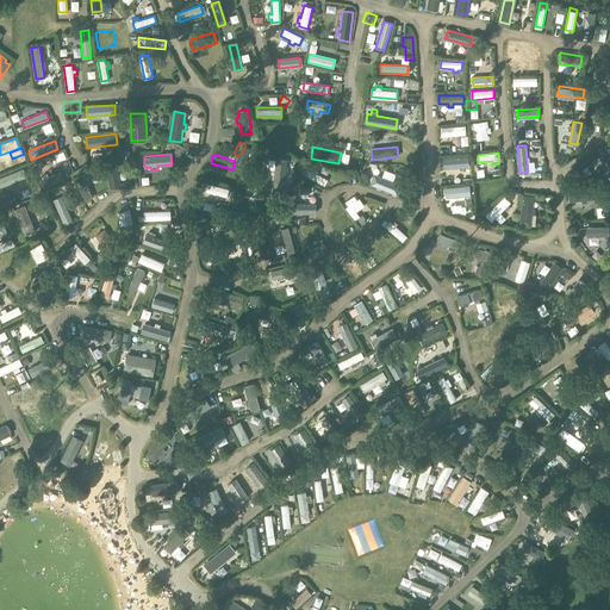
[(609,159),(607,154),(599,157),(609,176),(609,159)]
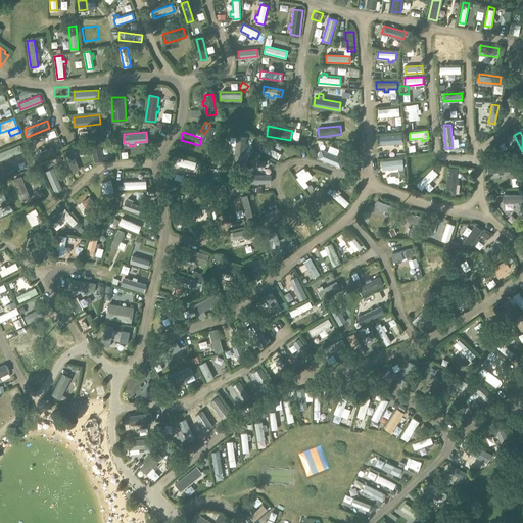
[(236,145),(235,160),(244,161),(246,136),(237,135),(237,136),(236,145)]
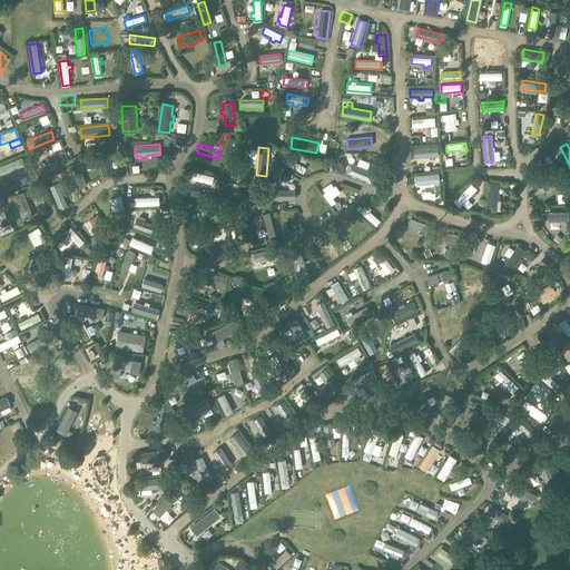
[(415,148),(415,158),(438,157),(438,147),(415,148)]
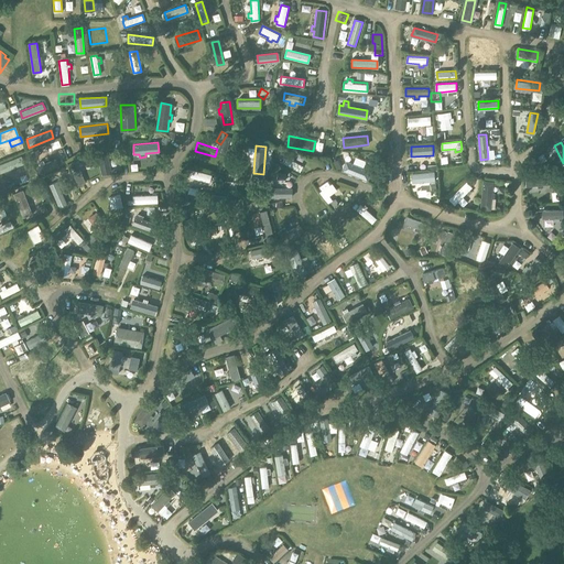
[(112,172),(107,149),(97,151),(102,174),(112,172)]
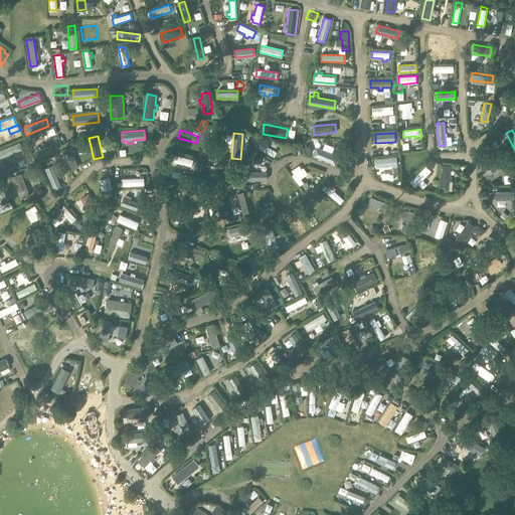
[(22,150),(20,143),(0,150),(0,155),(1,158),(22,150)]
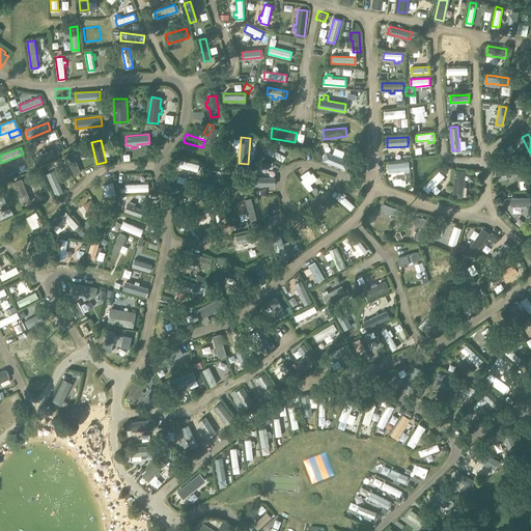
[(270,147),(267,154),(282,162),(285,156),(270,147)]
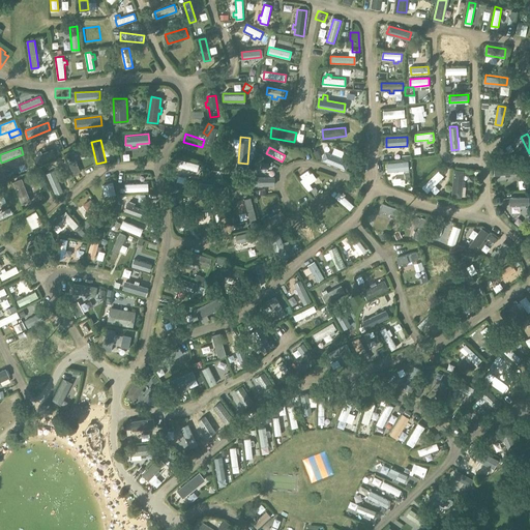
[(56,156),(53,150),(35,157),(37,164),(56,156)]
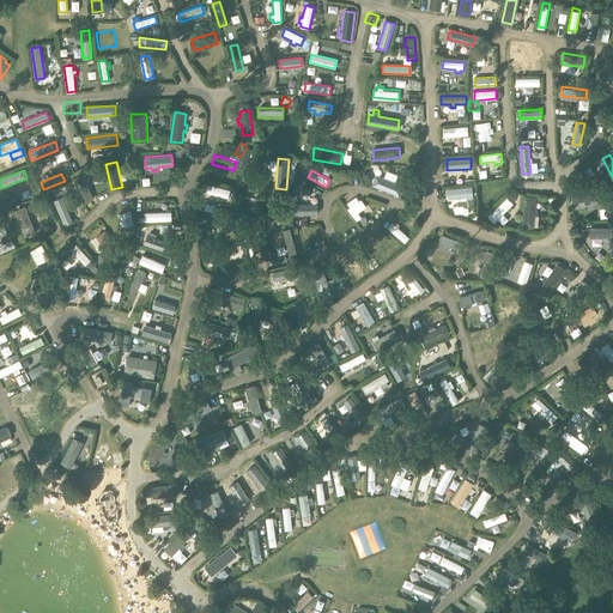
[(83,175),(76,177),(86,201),(92,199),(83,175)]
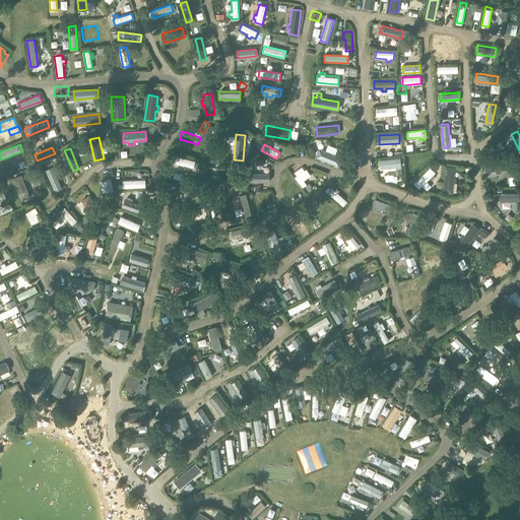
[(320,148),(316,156),(338,166),(342,157),(320,148)]
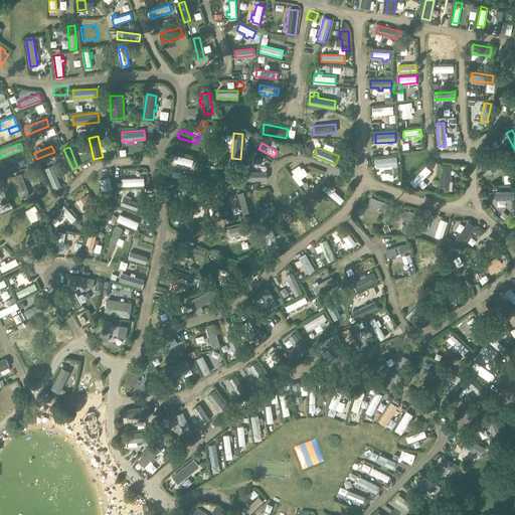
[(376,159),(377,167),(397,166),(396,157),(376,159)]
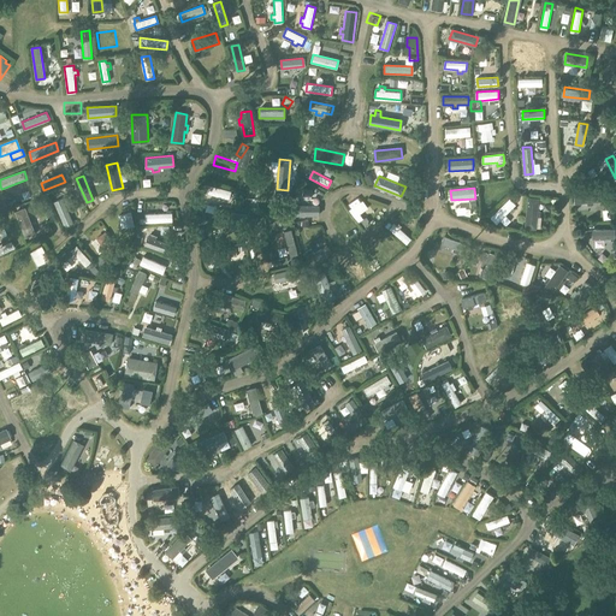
[(241,191),(241,201),(252,200),(250,191),(241,191)]
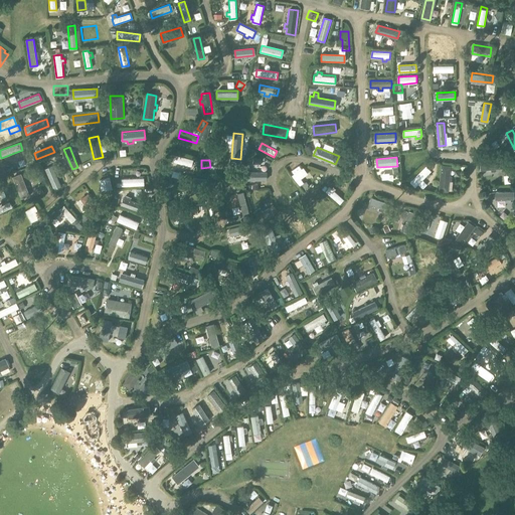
[(440,189),(449,190),(450,180),(452,180),(452,175),(450,175),(451,165),(442,164),(440,189)]
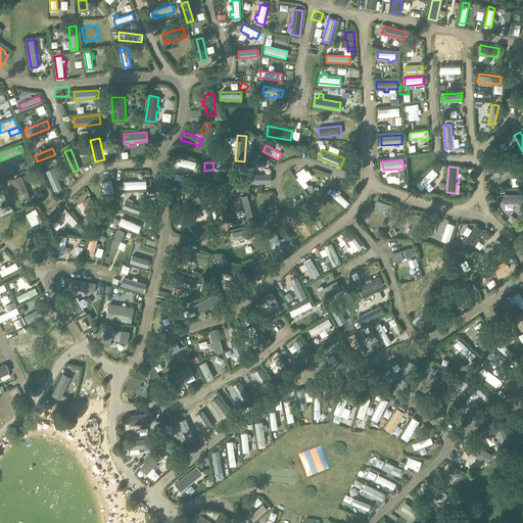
[(62,189),(54,169),(46,172),(55,193),(62,189)]
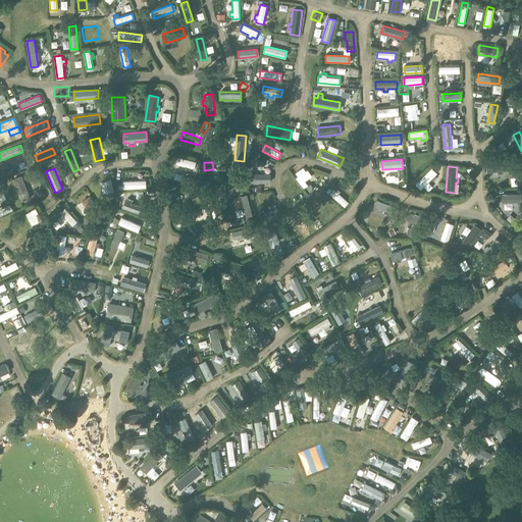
[(434,179),(437,177),(435,175),(437,173),(432,168),(416,184),(422,189),(432,178),(434,179)]
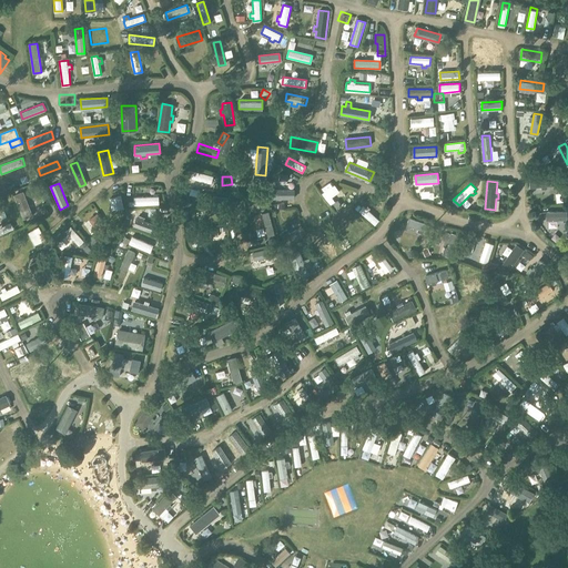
[(334,184),(322,193),(327,201),(340,192),(334,184)]
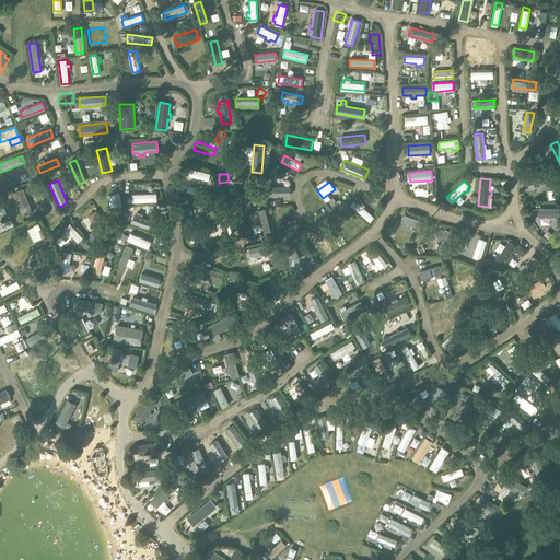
[(303,188),(316,202),(322,198),(308,183),(303,188)]
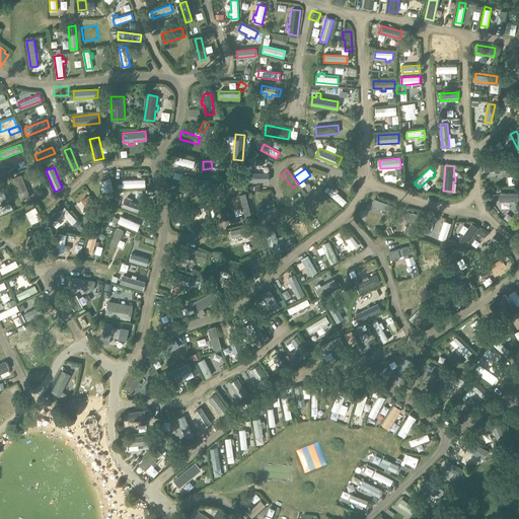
[(22,200),(30,197),(21,174),(13,178),(22,200)]
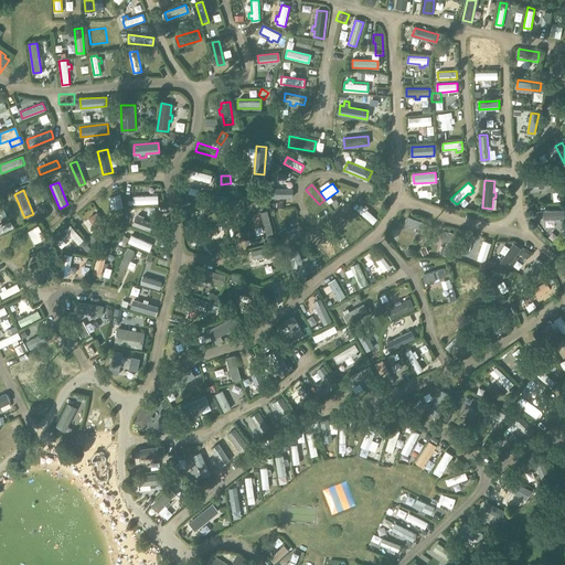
[(50,193),(43,194),(45,205),(53,203),(50,193)]
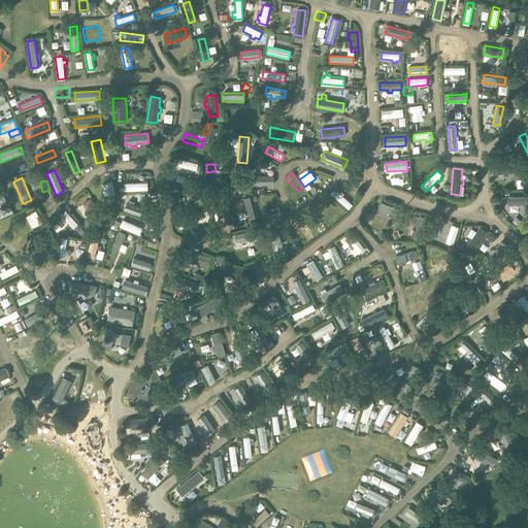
[(190,182),(189,190),(204,192),(204,194),(209,195),(209,192),(213,193),(215,184),(190,182)]
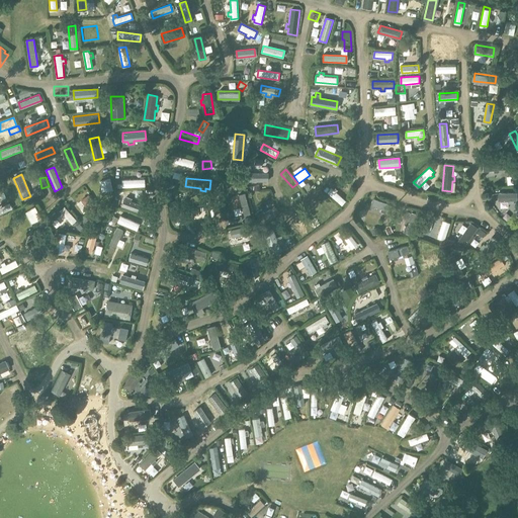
[(123,187),(146,186),(146,179),(122,180),(123,187)]
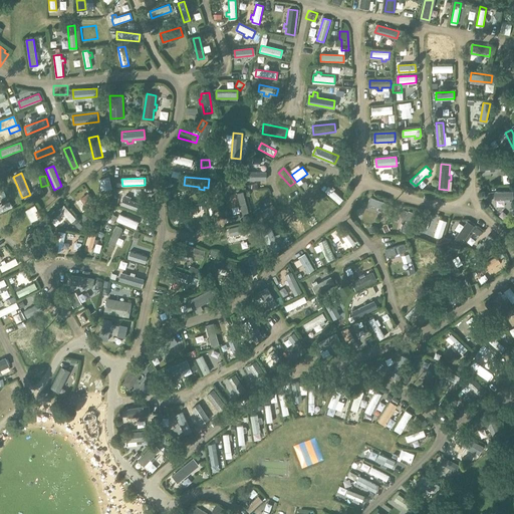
[(304,190),(309,186),(305,181),(301,184),(304,190)]
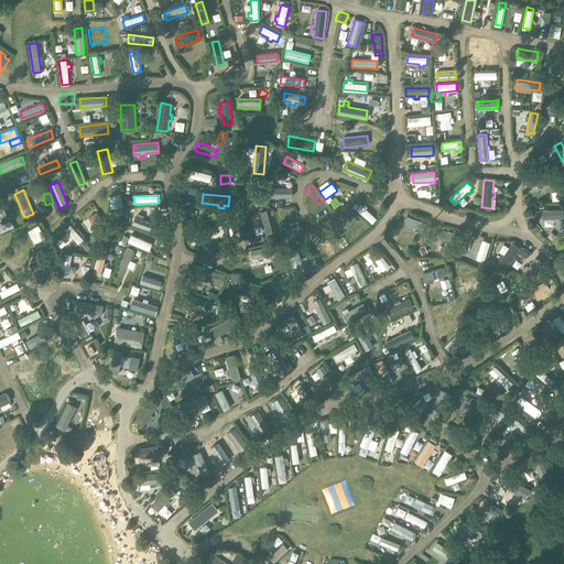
[(356,205),(349,212),(366,230),(372,224),(356,205)]
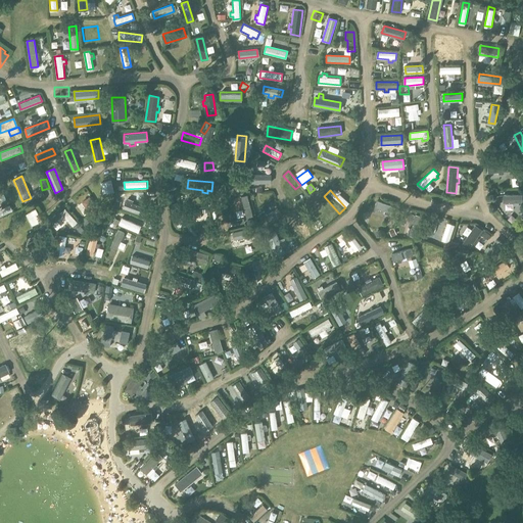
[(247,194),(240,196),(246,217),(252,215),(247,194)]
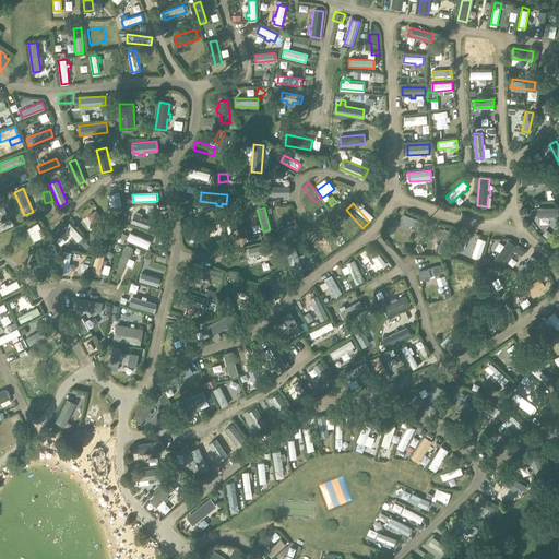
[(550,218),(555,218),(555,216),(558,216),(558,207),(538,207),(538,216),(550,216),(550,218)]
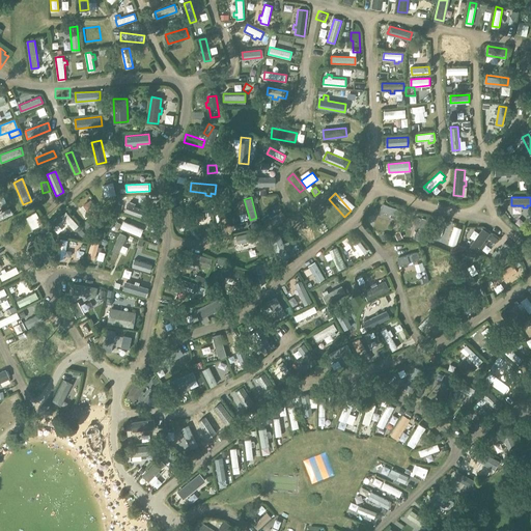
[(96,225),(104,220),(91,200),(84,205),(96,225)]
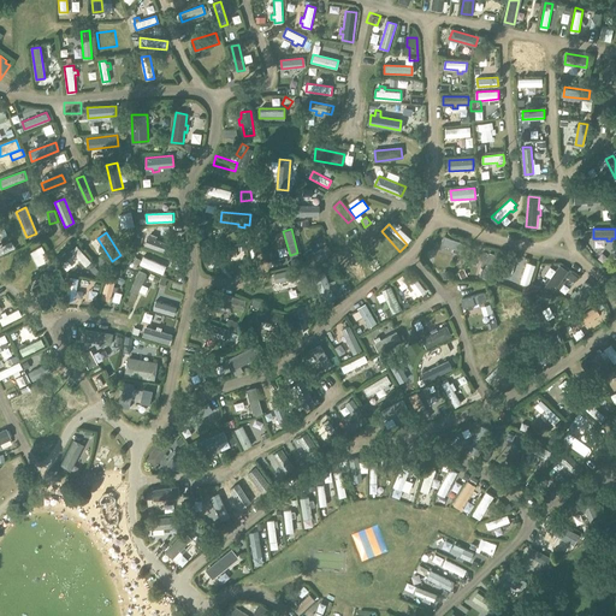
[(157,236),(149,234),(148,236),(146,244),(167,253),(171,244),(154,238),(157,236)]
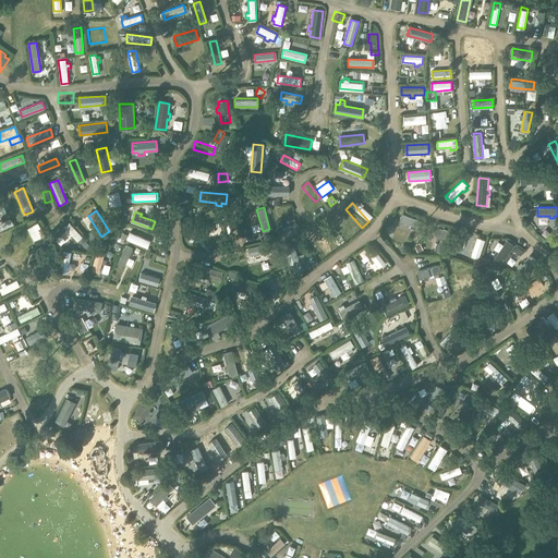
[(411,225),(410,228),(414,229),(415,227),(419,228),(422,220),(402,215),(400,221),(411,225)]
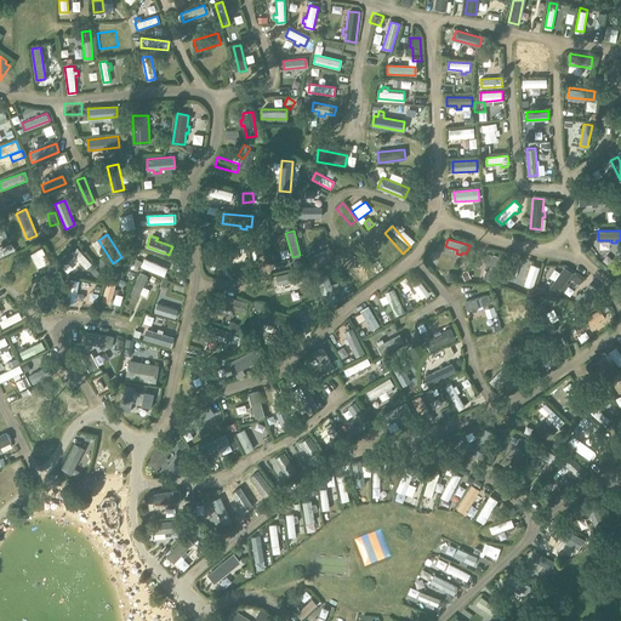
[(0,256),(15,250),(12,244),(0,249),(0,256)]
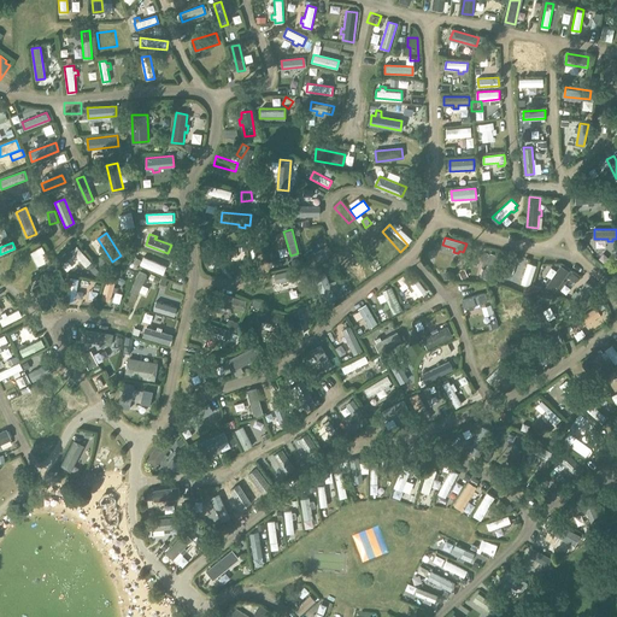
[(305,260),(310,268),(333,252),(328,245),(315,254),(311,248),(303,254),(306,259),(305,260)]
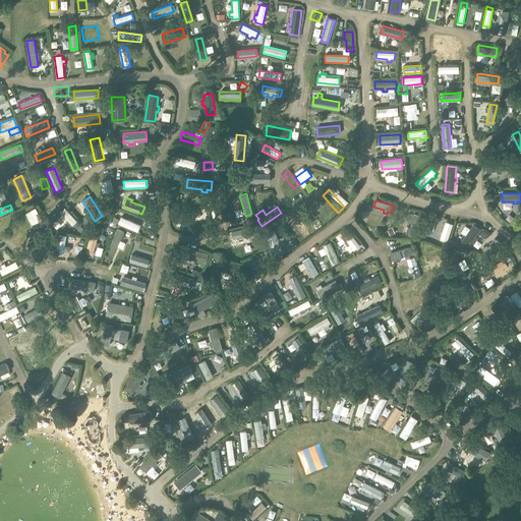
[(72,225),(76,221),(65,208),(60,212),(68,221),(66,223),(70,227),(72,225)]
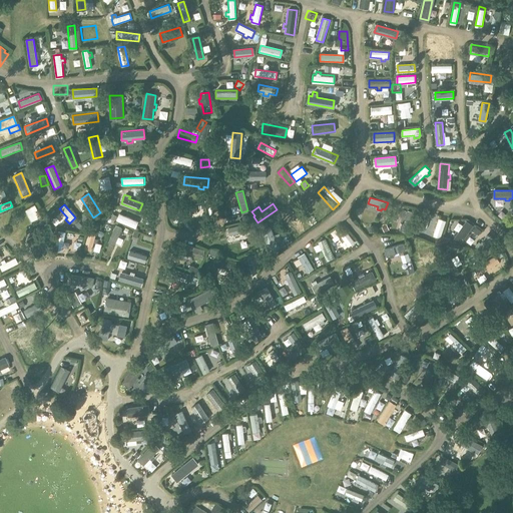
[(175,213),(182,213),(182,216),(187,216),(187,213),(196,212),(196,206),(175,206),(175,213)]
